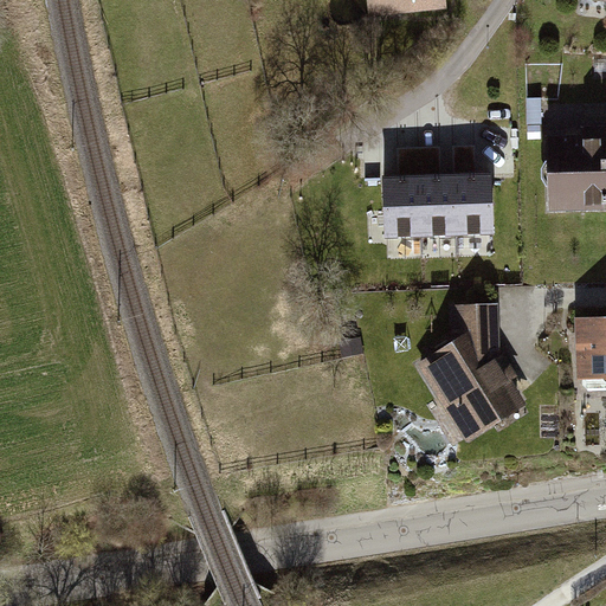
[(369,0),(372,27),(447,21),(445,0),(369,0)]
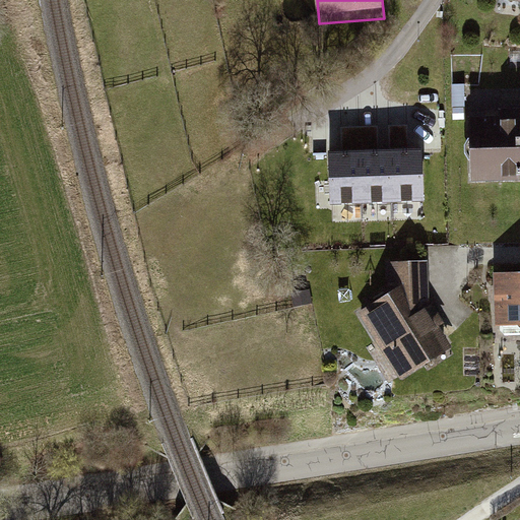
[(519,0),(499,0),(498,9),(519,11),(519,0)]
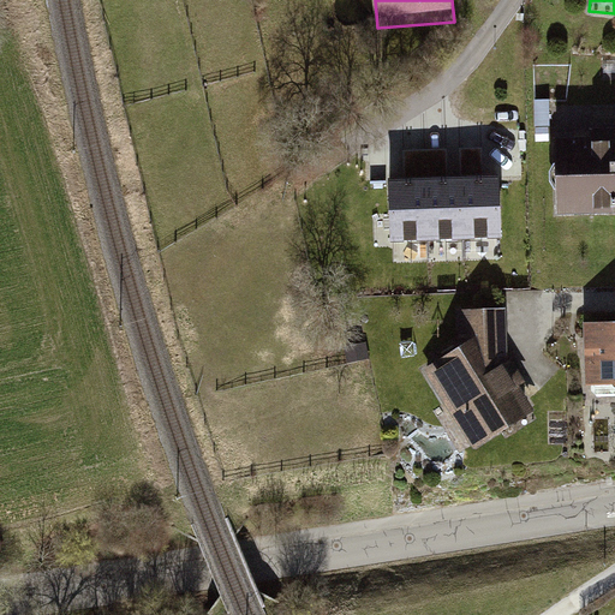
[(536,127),(551,127),(550,100),(535,101),(536,127)]
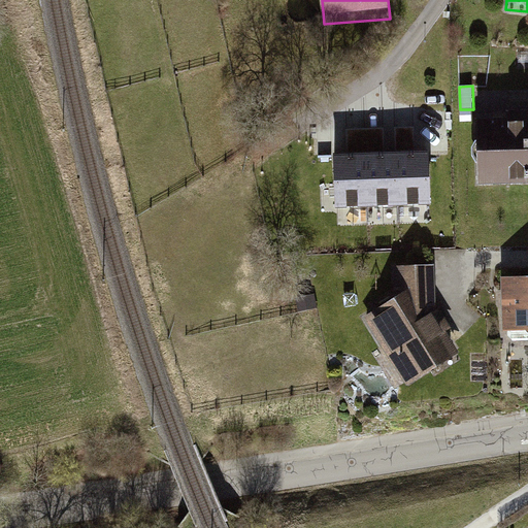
[(527,107),(507,108),(507,118),(479,118),(480,185),(527,184),(527,107)]
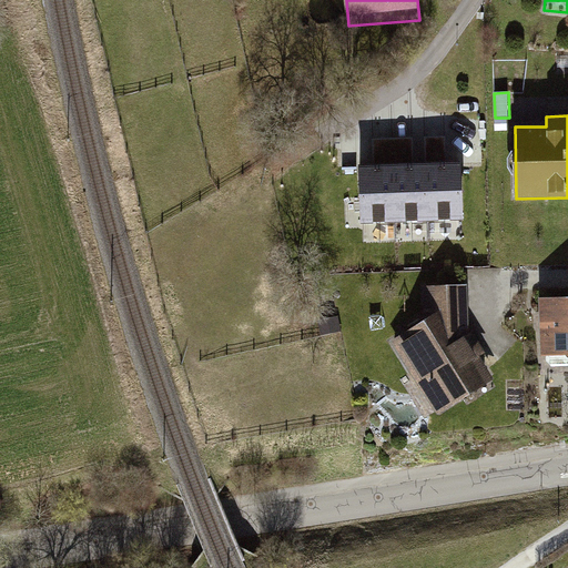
[(428,221),(462,220),(459,164),(427,165),(428,221)]
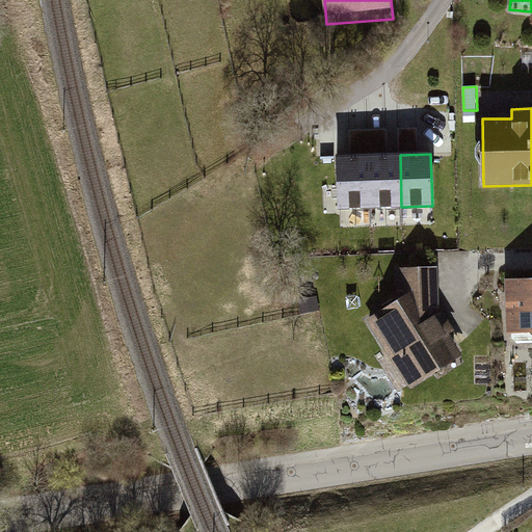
[(370,208),(401,207),(400,155),(369,156),(370,208)]
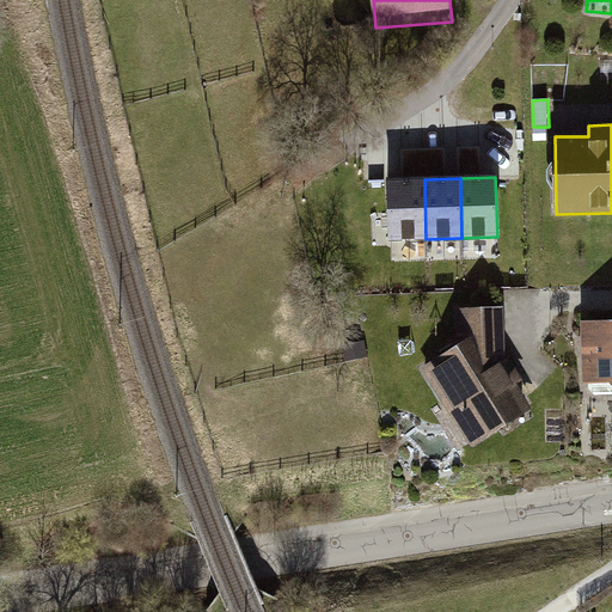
[(390,240),(426,239),(424,179),(389,181),(390,240)]
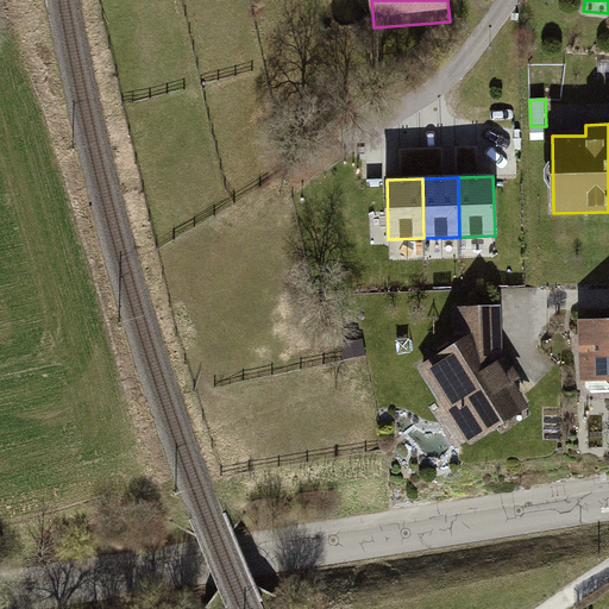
[(415,363),(468,447),(532,407),(500,355),(498,305),(452,305),(453,340),(415,363)]
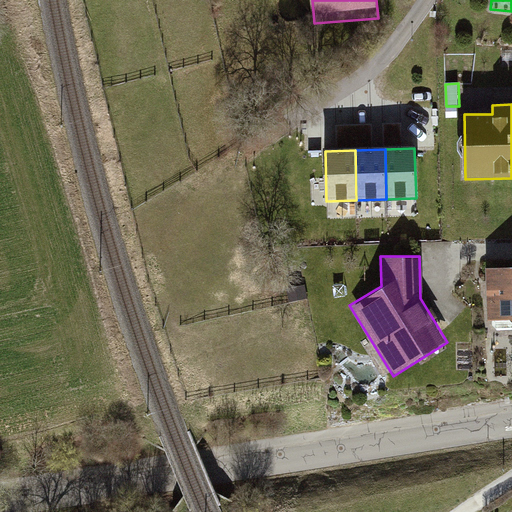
[(511,279),(490,280),(493,345),(511,344),(511,279)]
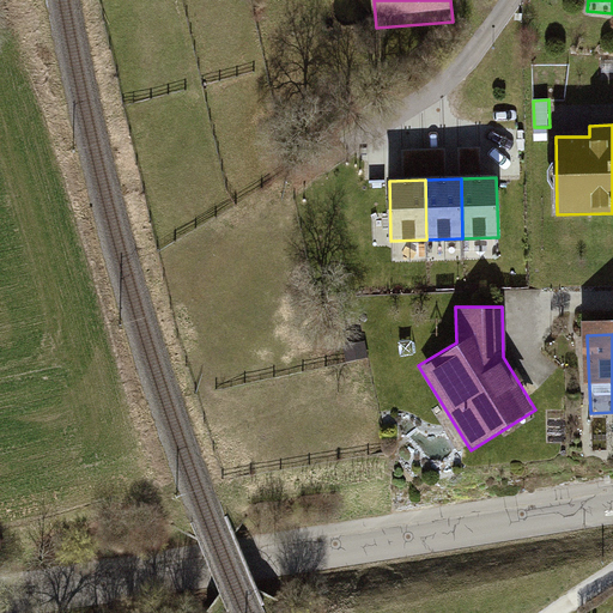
[(363,341),(343,345),(346,363),(366,358),(363,341)]
